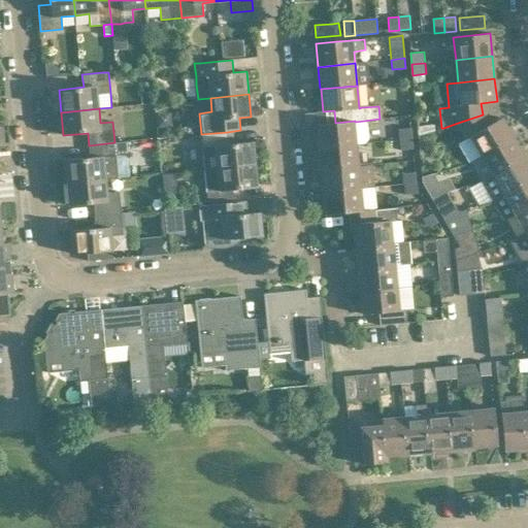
[(458,123),(465,136),(467,138),(470,136),(482,156),(514,137),(502,118),(495,122),(488,126),(483,114),(458,123)]
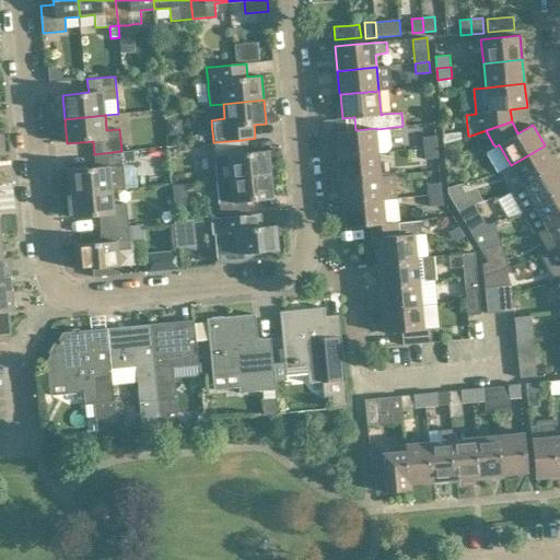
[(389,131),(386,128),(376,129),(376,128),(356,130),(337,132),(339,156),(378,153),(388,152),(392,148),(389,131)]
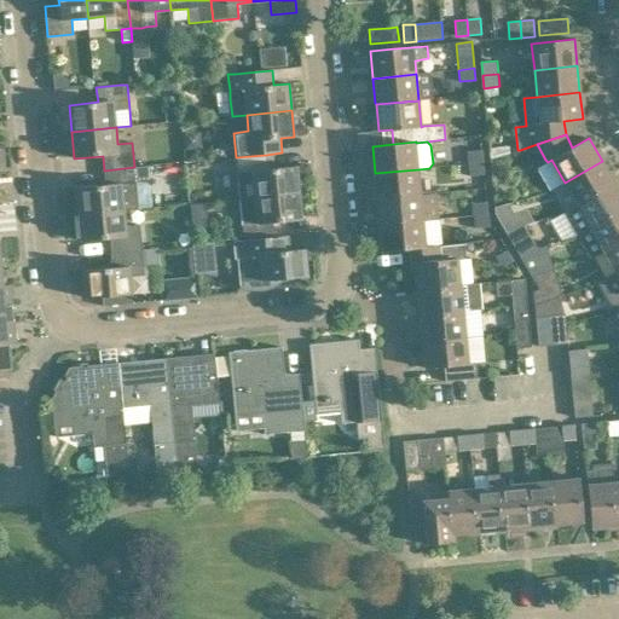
[(468,163),(484,162),(482,150),(467,151),(468,163)]
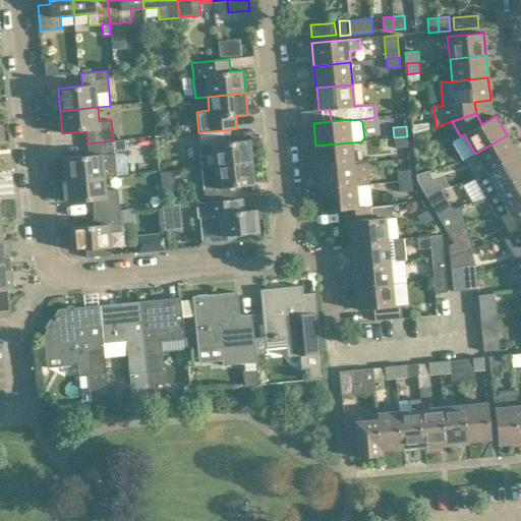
[(224,130),(198,132),(200,154),(203,168),(215,167),(252,162),(249,139),(225,142),(224,130)]
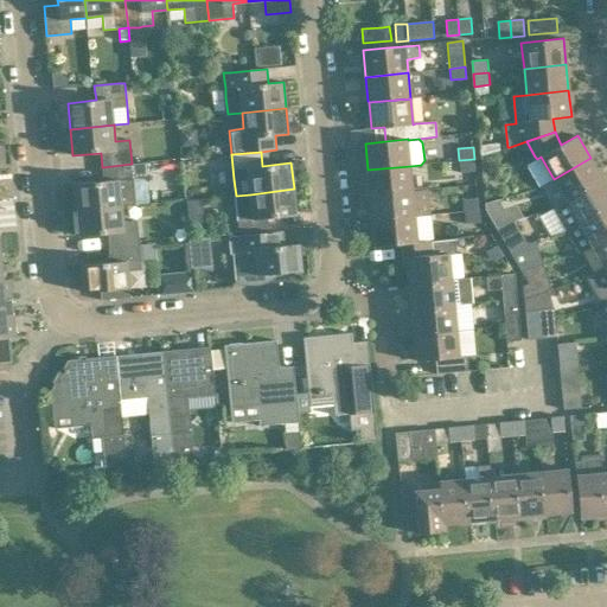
[(554,179),(567,202),(604,180),(590,158),(554,179)]
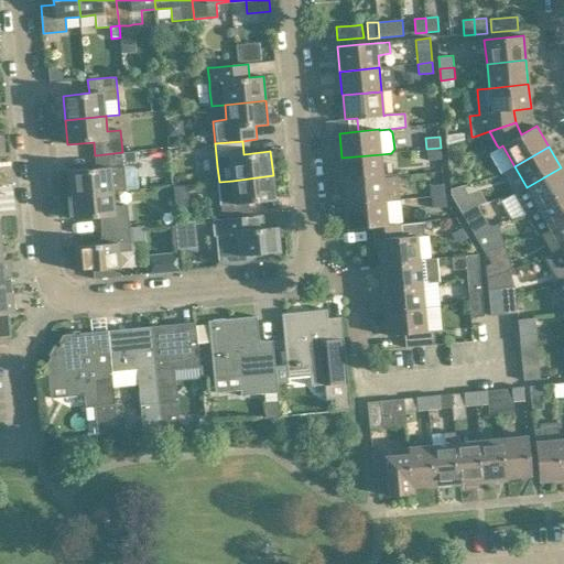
[(441,148),(426,149),(427,161),(442,159),(441,148)]
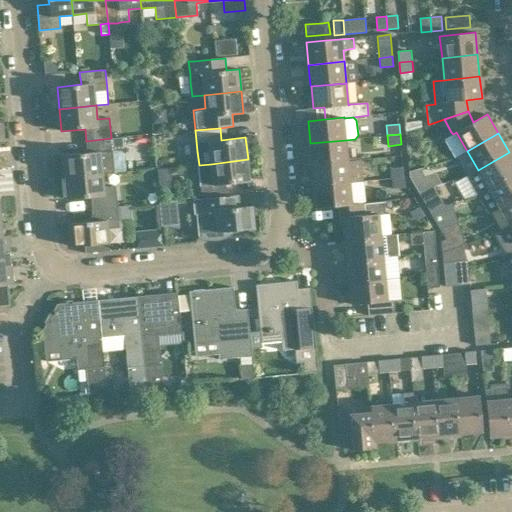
[(63,155),(65,177),(102,174),(114,173),(113,159),(112,151),(123,150),(122,137),(111,138),(86,141),(87,153),(63,155)]
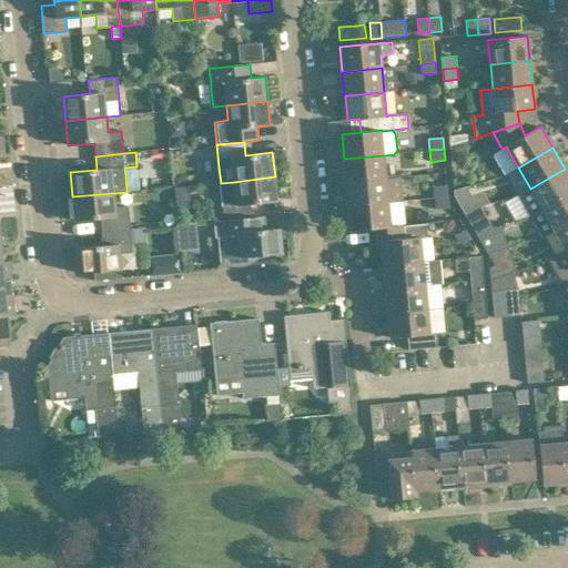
[(346,182),(346,183),(386,179),(384,155),(344,159),(345,170),(346,182)]
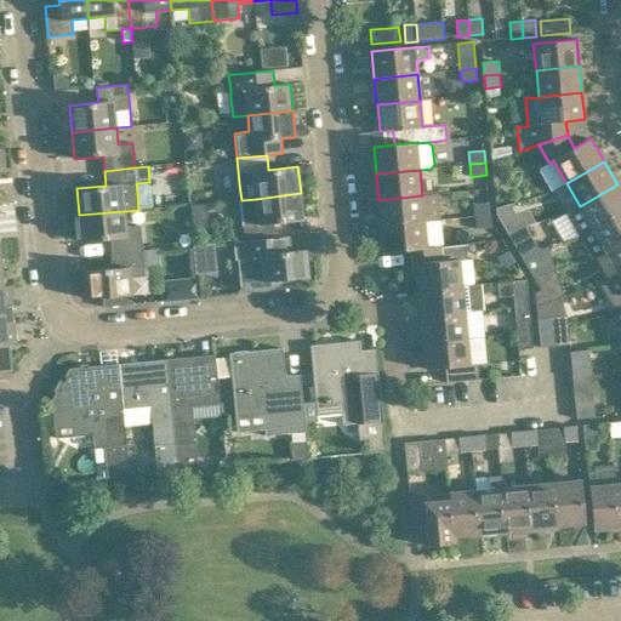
[(579,237),(620,211),(620,191),(617,184),(580,206),(565,214),(579,237)]
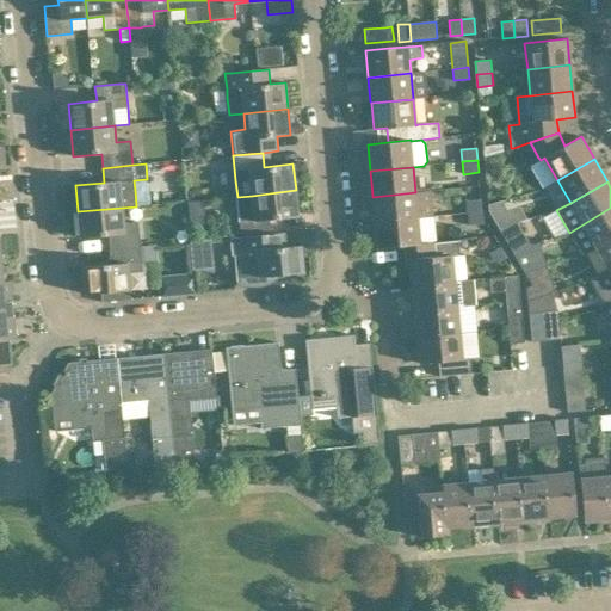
[(271,234),(270,220),(298,216),(296,190),(252,196),(238,197),(239,213),(240,228),(241,236),(271,234)]
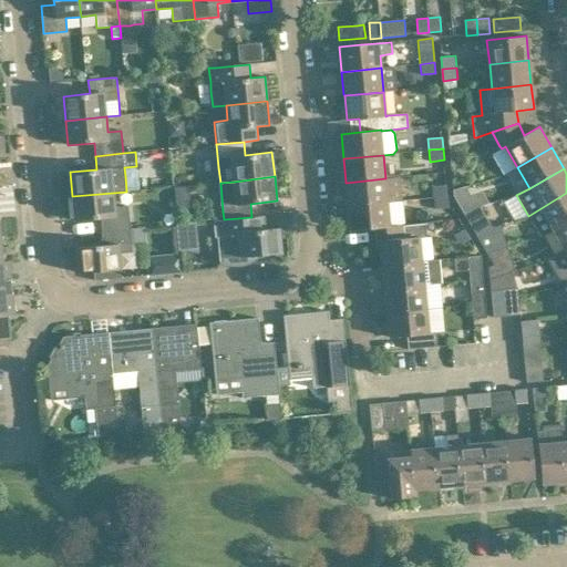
[(400,176),(385,178),(346,183),(347,193),(348,205),(348,206),(388,203),(402,200),(400,176)]
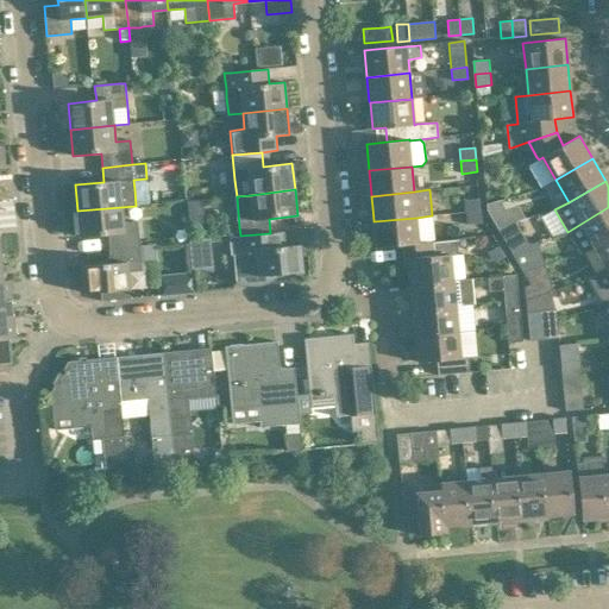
[(464,200),(465,213),(481,211),(479,199),(464,200)]
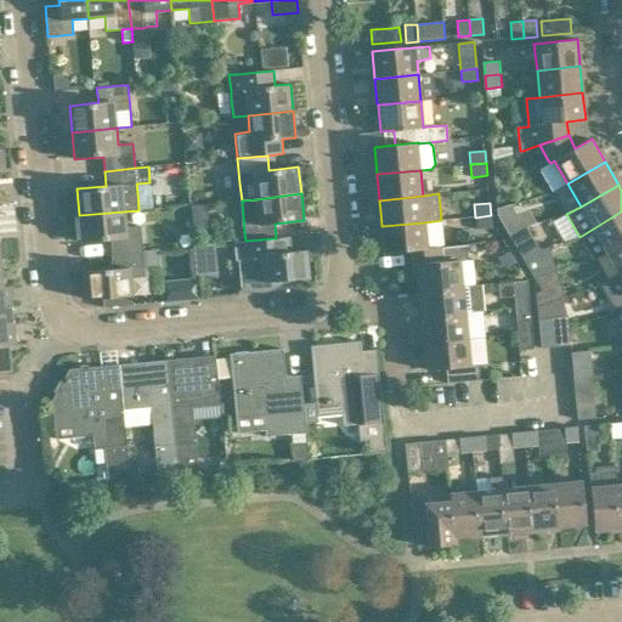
[(83,242),(112,239),(113,254),(143,252),(141,227),(126,228),(124,211),(79,215),(83,242)]
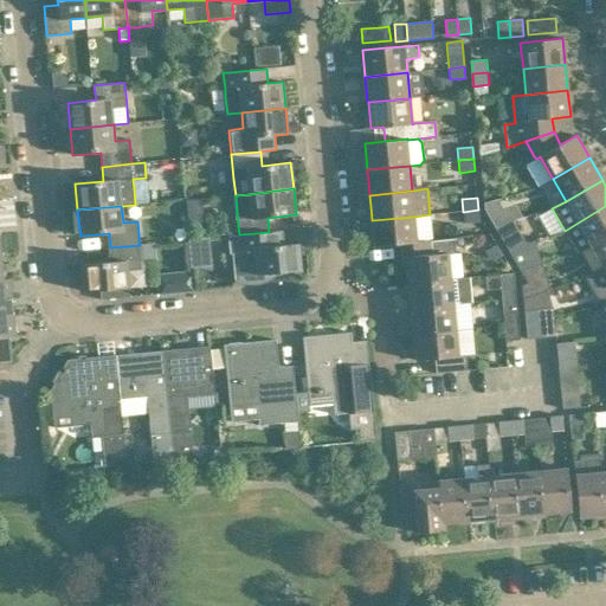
[(605,206),(565,231),(578,252),(579,252),(591,245),(605,236),(605,206)]
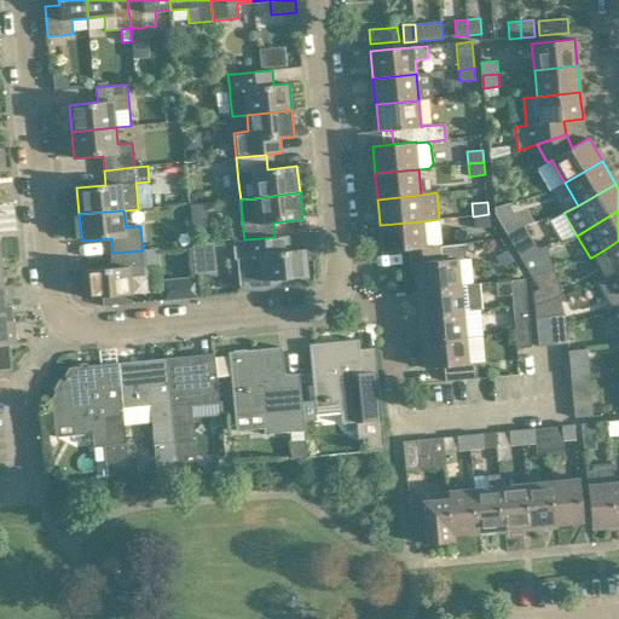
[(489,214),(473,217),(474,229),(490,227),(489,214)]
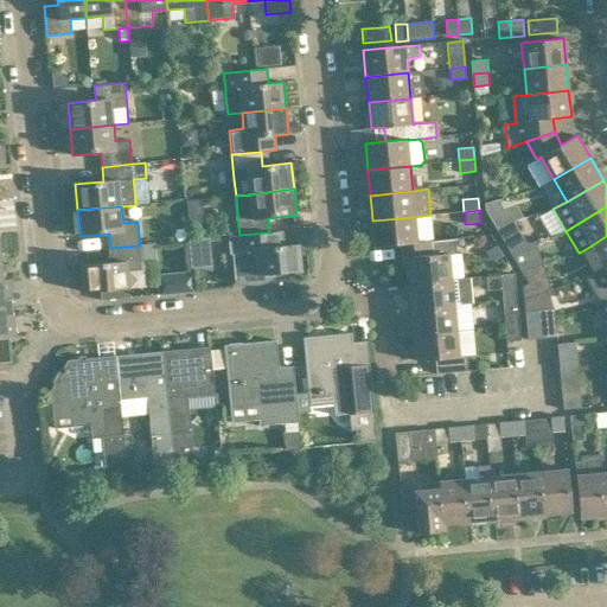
[(497,229),(510,222),(503,211),(490,218),(497,229)]
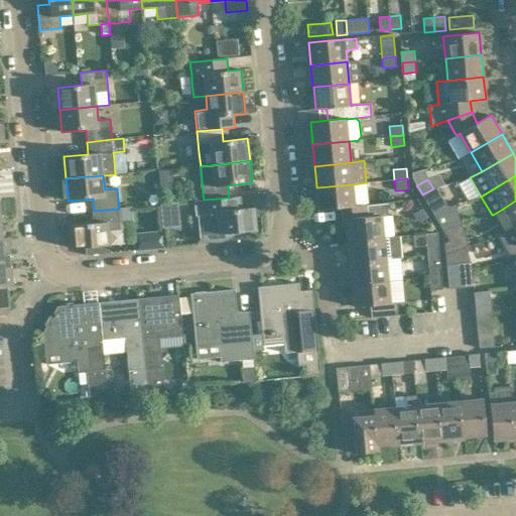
[(319,210),(341,208),(355,207),(355,206),(353,184),(316,187),(319,210)]
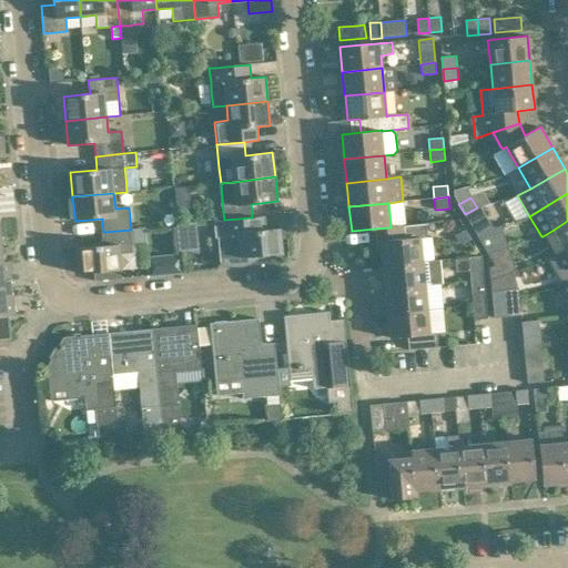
[(477,208),(465,214),(470,225),(476,234),(493,229),(480,206),(477,208)]
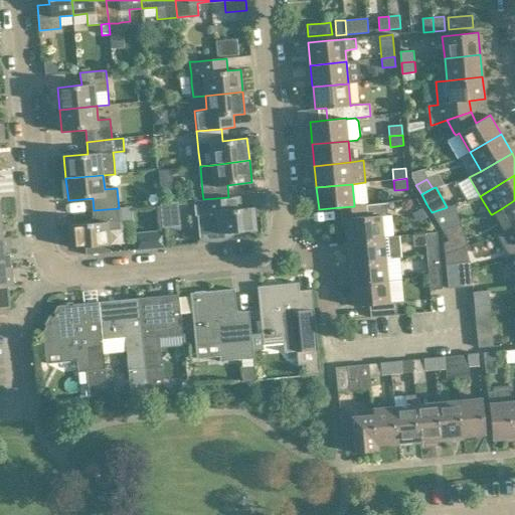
[(196,200),(197,213),(205,213),(205,214),(205,218),(205,222),(204,226),(203,230),(202,234),(200,237),(199,238),(202,239),(205,240),(208,241),(211,241),(214,241),(217,241),(219,241),(222,241),(224,240),(227,239),(230,237),(232,236),(235,234),(237,232),(237,231),(255,230),(253,207),(240,208),(239,203),(240,203),(240,202),(239,202),(239,197),(240,197),(240,196),(228,197),(203,199),(196,200)]
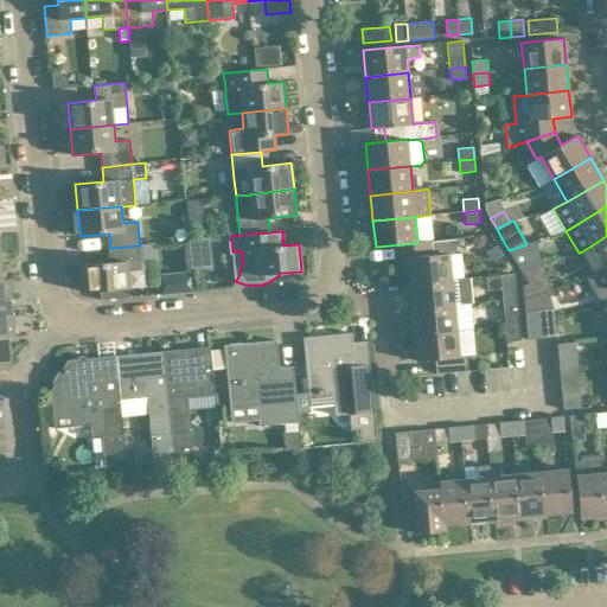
[(605,268),(606,266),(606,236),(592,246),(605,268)]
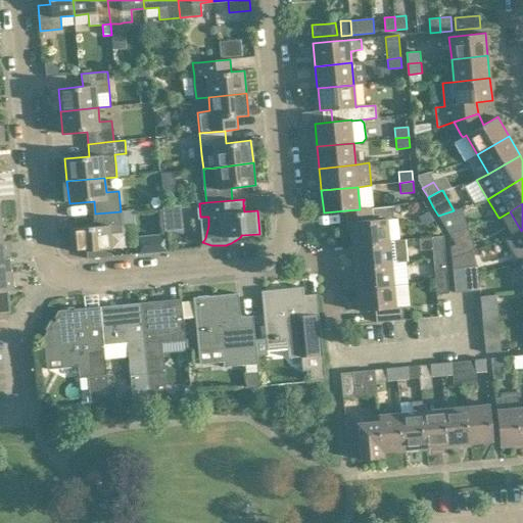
[(180,206),(163,207),(163,214),(164,220),(181,218),(181,212),(180,206)]
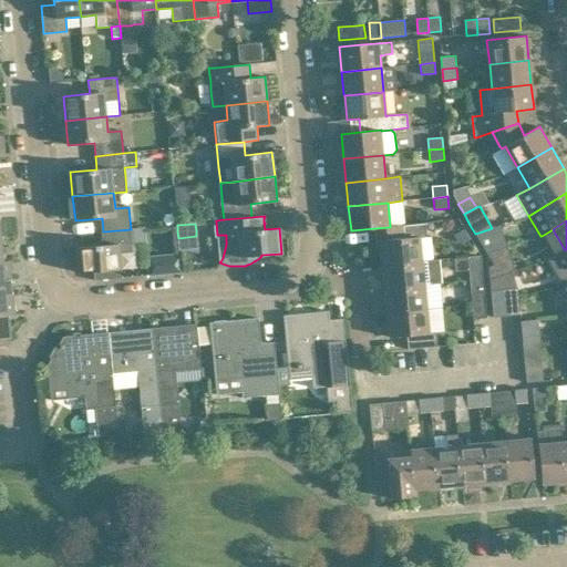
[(382,266),(422,261),(420,238),(428,237),(425,224),(403,226),(403,225),(390,226),(390,227),(374,228),(375,241),(380,241),(382,266)]
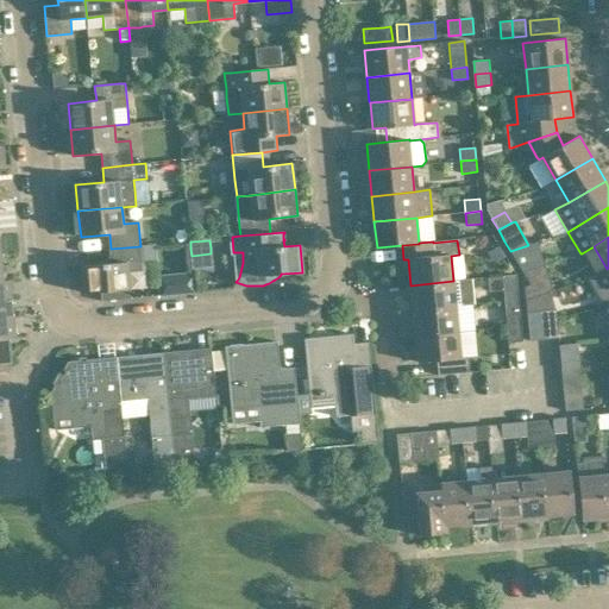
[(129,272),(143,271),(142,263),(157,261),(156,246),(140,248),(140,246),(111,249),(112,263),(83,267),(86,293),(101,292),(101,301),(131,299),(129,272)]
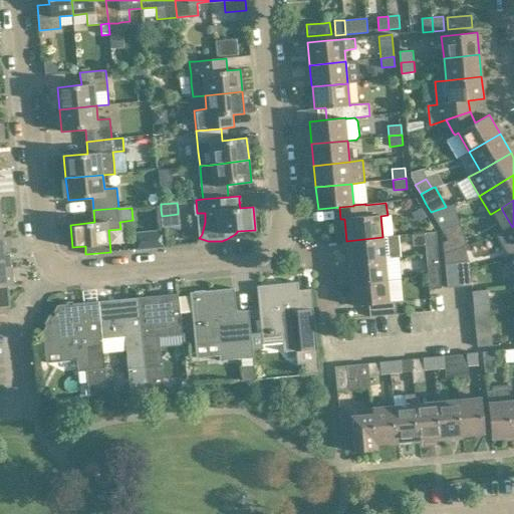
[(415,211),(412,213),(414,217),(417,223),(427,217),(421,208),(415,211)]
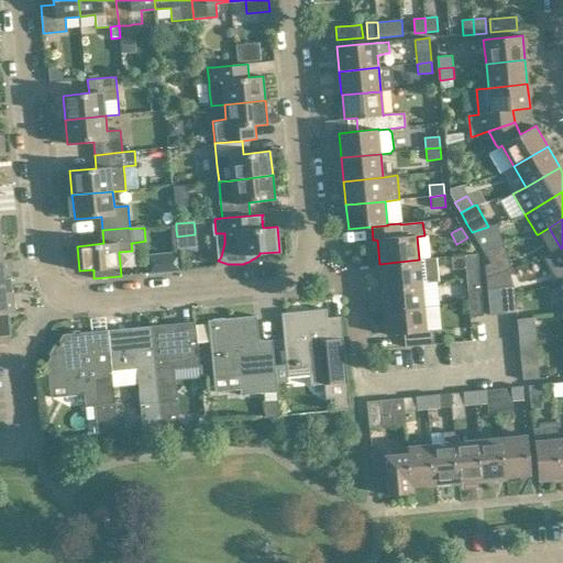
[(0,261),(10,261),(10,260),(3,260),(0,235),(0,261)]
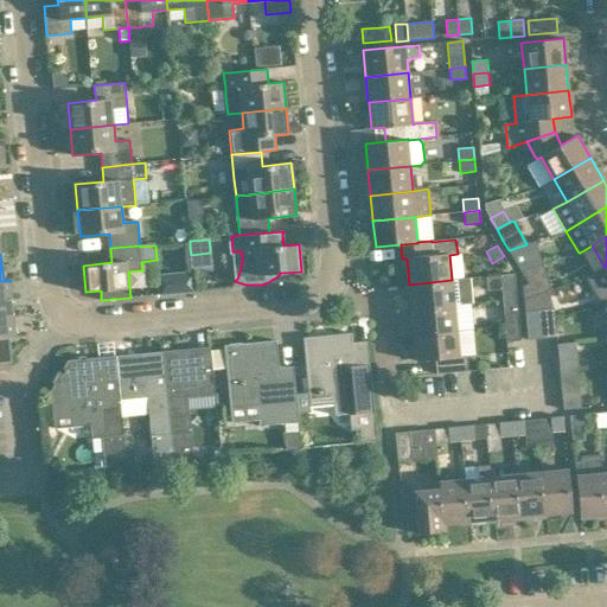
[(516,262),(523,273),(535,266),(536,268),(537,267),(530,255),(516,262)]
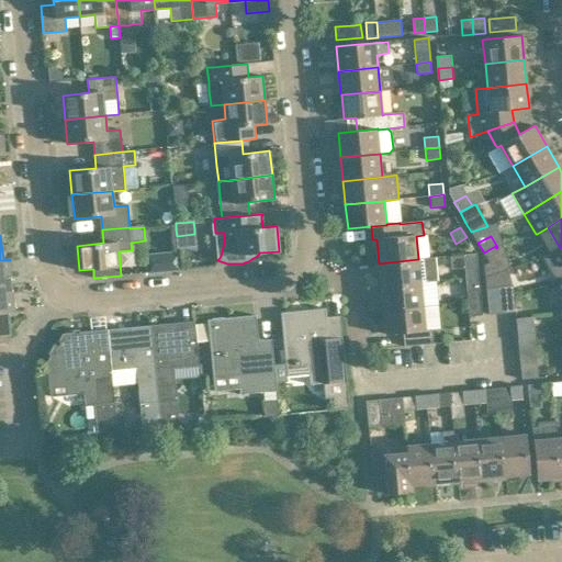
[(496,248),(495,246),(484,253),(490,263),(503,256),(497,247),(496,248)]
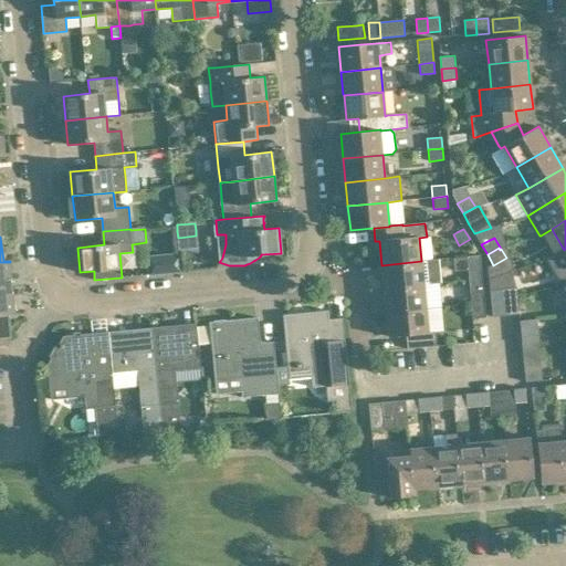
[(480,255),(467,257),(469,270),(481,269),(480,255)]
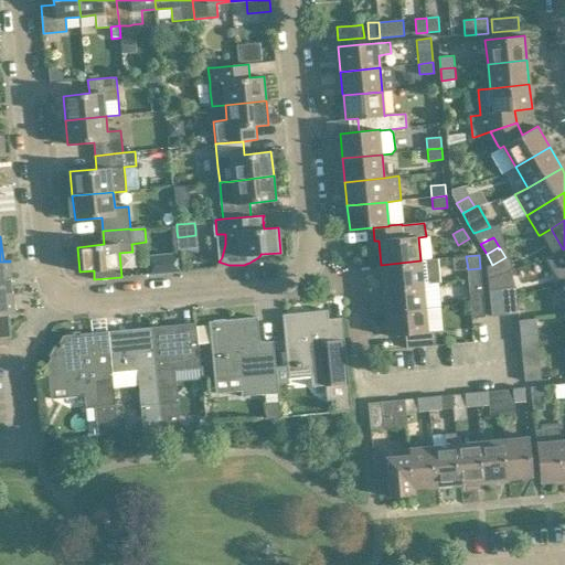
[(381,265),(384,288),(423,284),(440,283),(438,258),(420,260),(381,265)]
